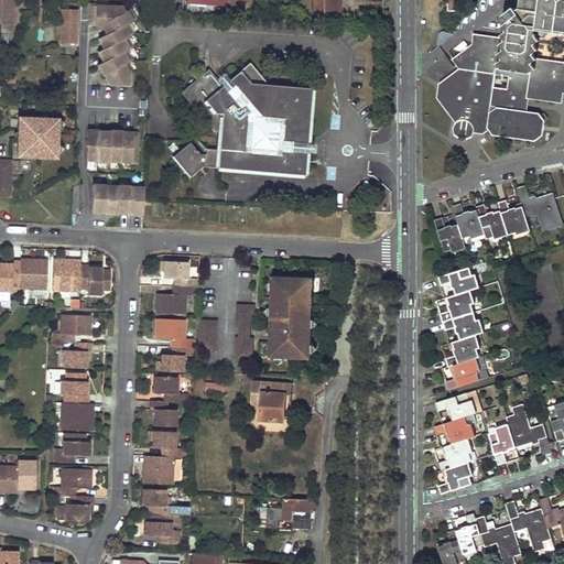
[(8,0),(8,13),(17,14),(17,0),(8,0)]
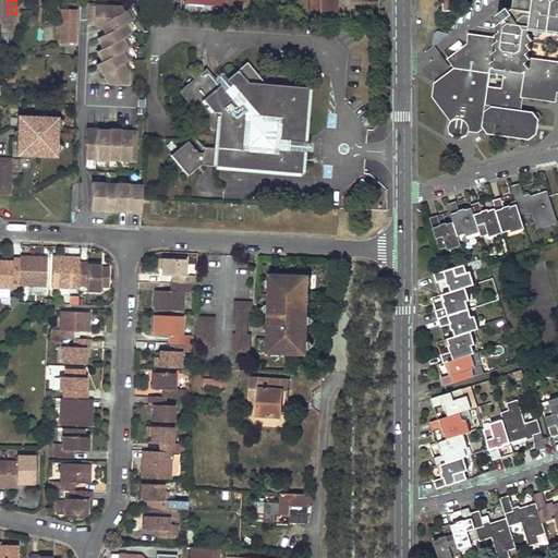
[(184,0),(183,12),(211,13),(213,5),(223,7),(223,5),(232,5),(232,0),(184,0)]
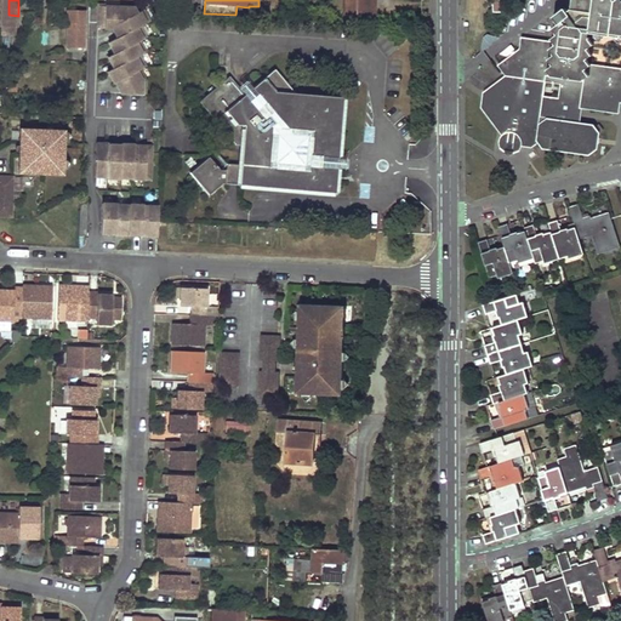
[(345,0),(345,16),(357,16),(357,0),(345,0)]
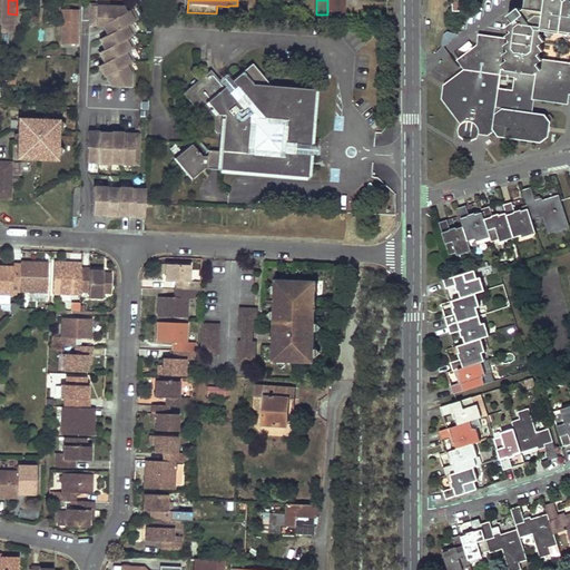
[(327,0),(327,15),(343,15),(344,0),(336,0),(327,0)]
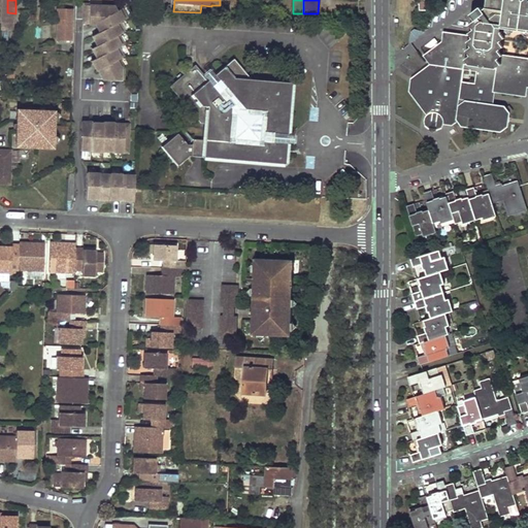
[(430,0),(420,0),(421,10),(431,10),(430,0)]
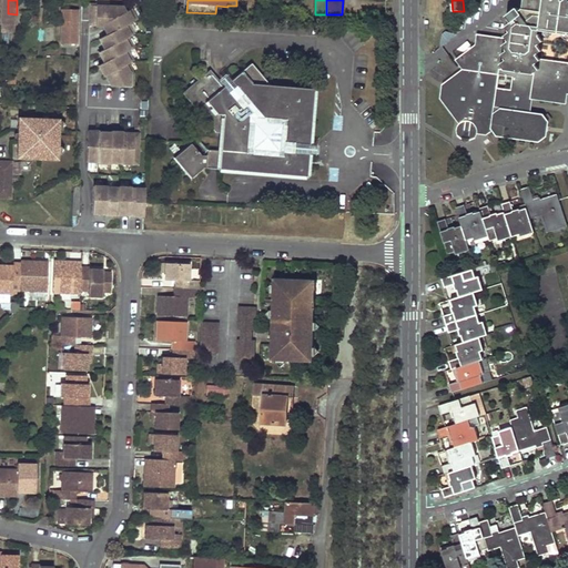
[(567,2),(550,0),(524,0),(524,9),(519,11),(517,8),(514,11),(510,40),(506,70),(534,73),(536,58),(540,30),(567,33),(567,2)]
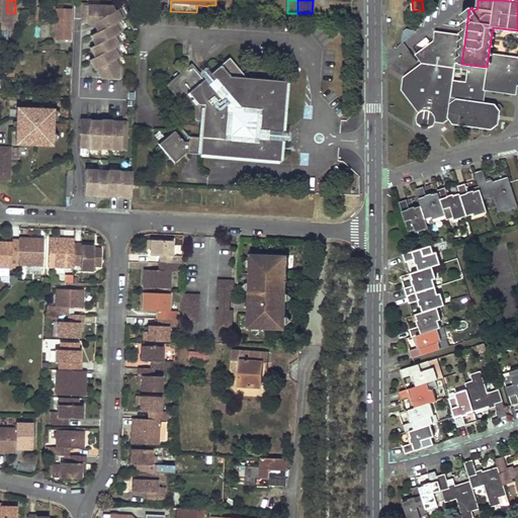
[(110,5),(74,3),(74,13),(73,18),(81,19),(81,23),(91,24),(93,22),(95,21),(113,11),(110,5)]
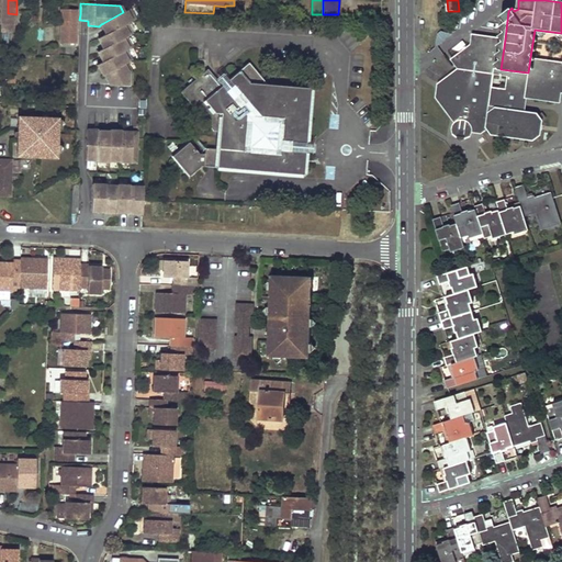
[(66,10),(66,29),(77,29),(77,10),(66,10)]
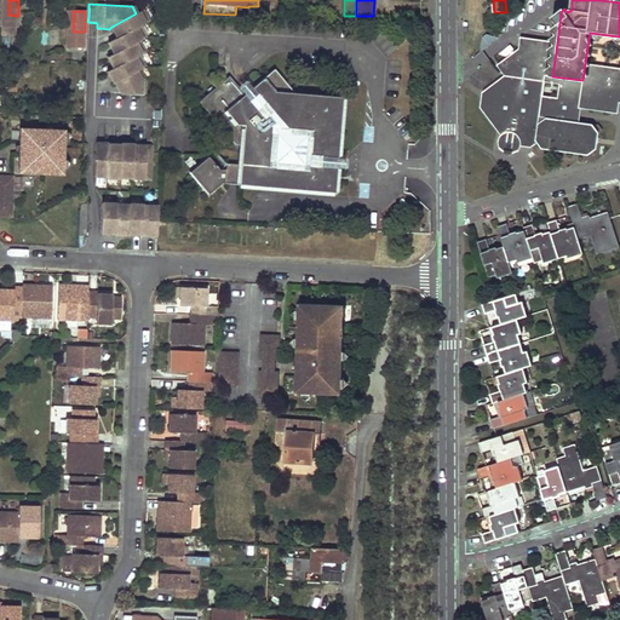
[(147,23),(141,11),(136,13),(114,26),(120,36),(141,27),(141,26),(147,23)]
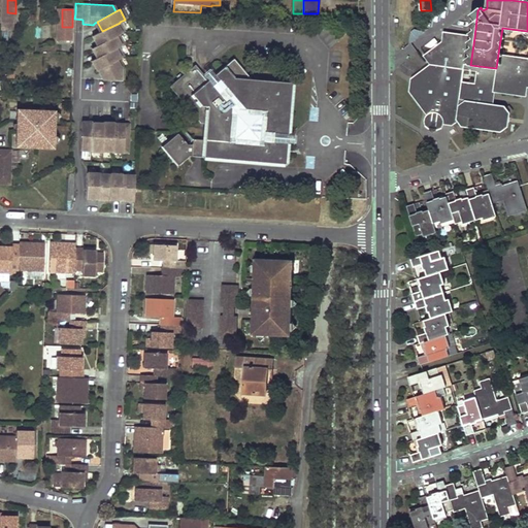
[(125,32),(120,22),(120,23),(102,31),(100,32),(94,35),(99,45),(120,35),(125,32)]
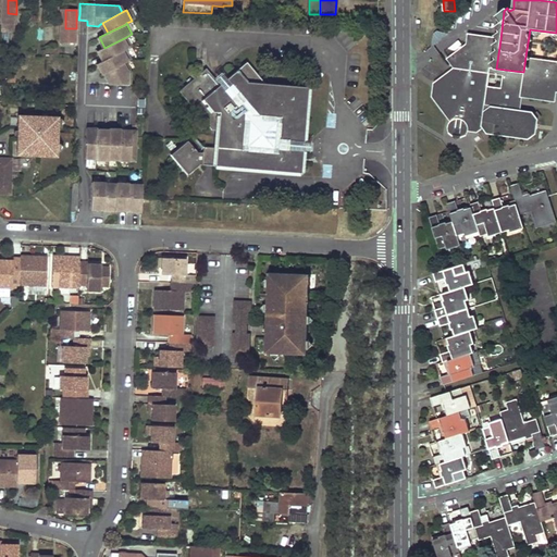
[(496,69),(500,39),(469,36),(468,45),(448,59),(456,69),(437,82),(435,99),(452,121),(449,123),(448,125),(448,126),(448,131),(449,133),(450,135),(453,136),(454,136),(453,137),(457,139),(460,138),(460,137),(463,137),(466,136),(467,135),(468,132),(468,131),(477,131),(482,127),(487,134),(529,139),(536,134),(539,119),(533,112),(519,110),(521,96),(502,88),(490,86),(491,74),(496,69)]
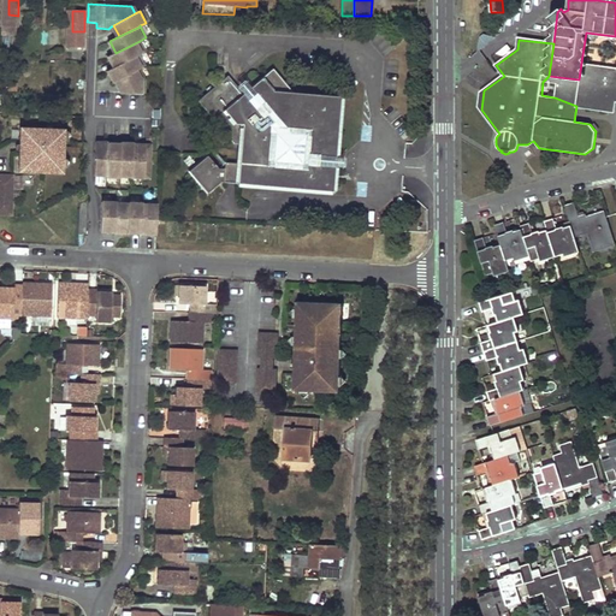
[(146,51),(140,41),(116,53),(113,54),(110,55),(116,67),(138,54),(140,54),(146,51)]
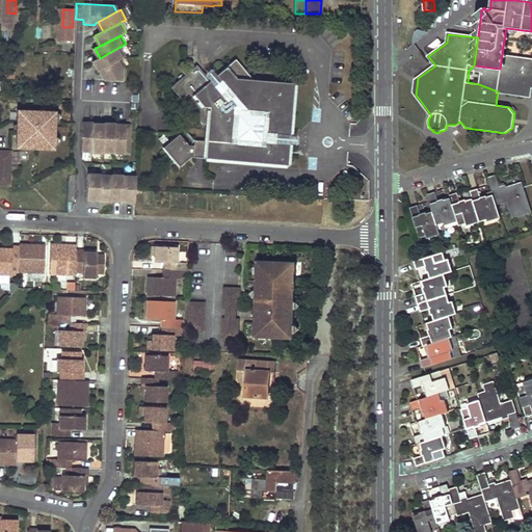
[(125,57),(121,47),(120,47),(100,58),(98,59),(94,60),(99,71),(101,70),(120,59),(125,57)]
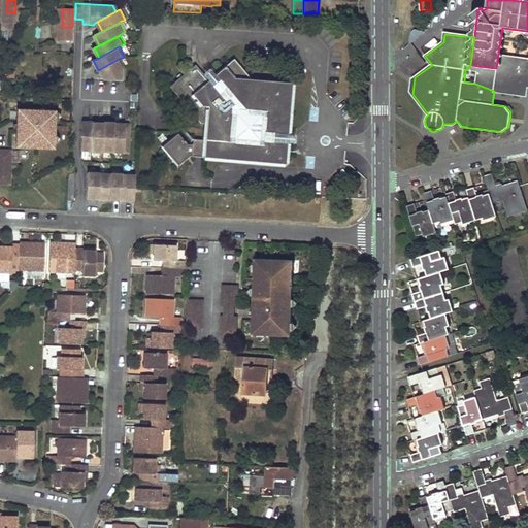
[(496,68),(470,65),(465,70),(476,71),(475,84),(494,91),(525,95),(526,84),(527,84),(527,58),(498,54),(496,68)]
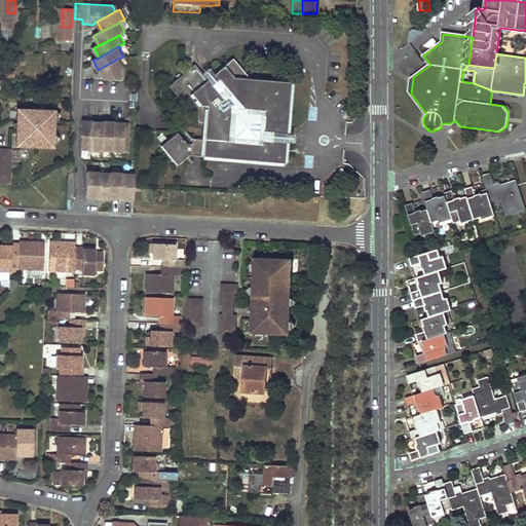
[(123,68),(118,59),(100,69),(105,79),(122,80),(123,68)]
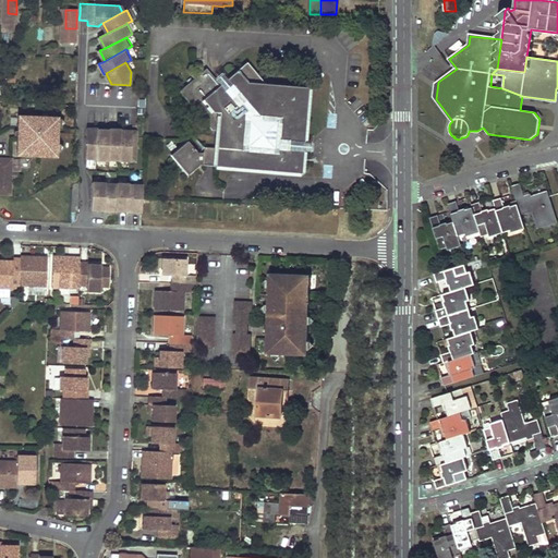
[(265,84),(247,62),(227,80),(232,86),(225,92),(220,85),(215,80),(206,69),(179,92),(211,131),(218,131),(216,148),(204,147),(197,153),(187,141),(170,155),(187,176),(199,166),(301,174),(303,150),(289,149),(289,142),(304,143),(308,87),(265,84)]
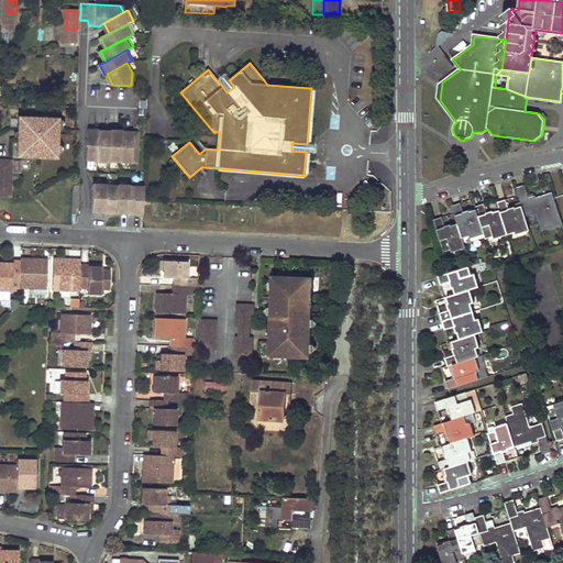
[(222,86),(227,92),(234,87),(229,80),(224,75),(217,80),(222,86)]
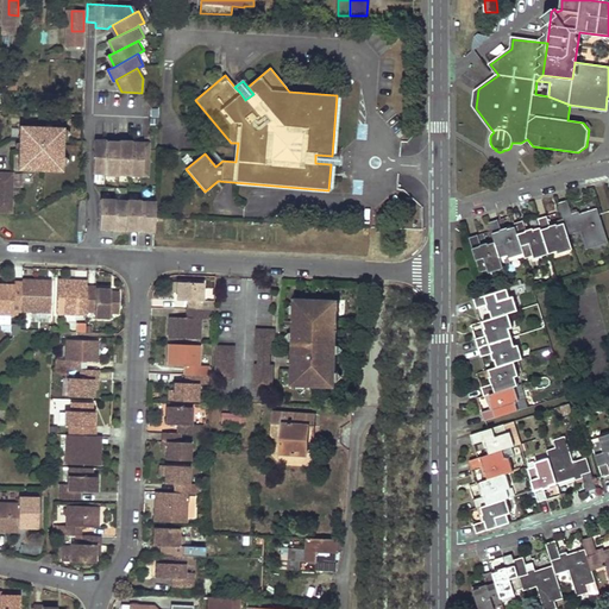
[(19,126),(18,171),(62,171),(63,127),(19,126)]
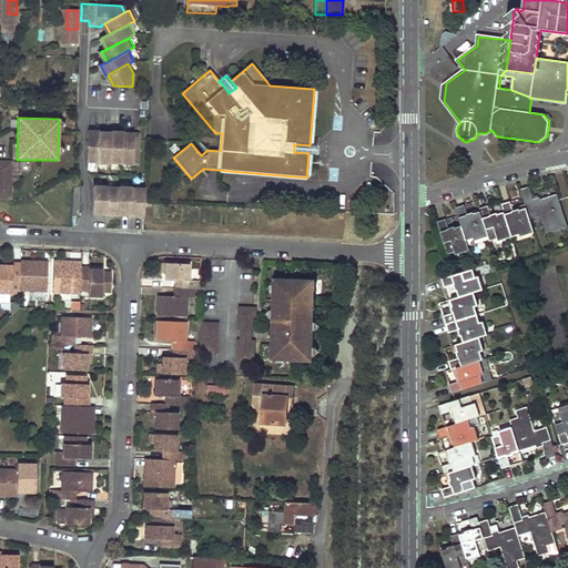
[(100,132),(88,131),(87,162),(99,162),(99,132),(100,132)]
